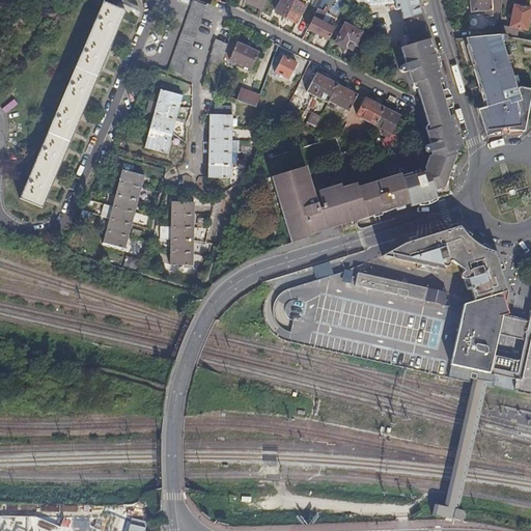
[(262,9),(266,0),(248,0),(247,2),(262,9)]
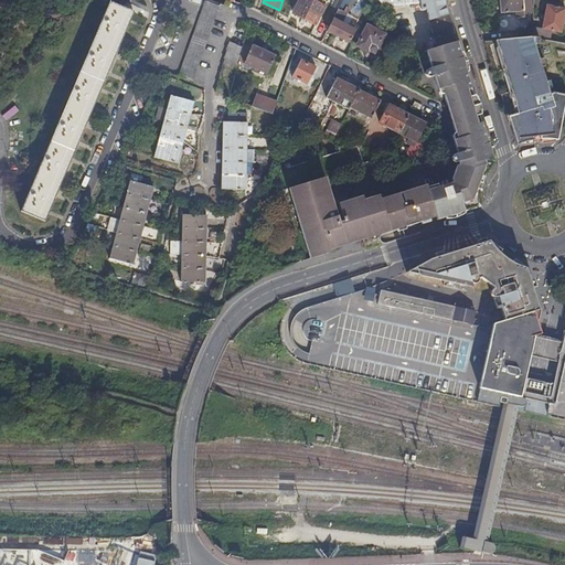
[(315,24),(323,7),(311,0),(299,0),(292,13),(315,24)]
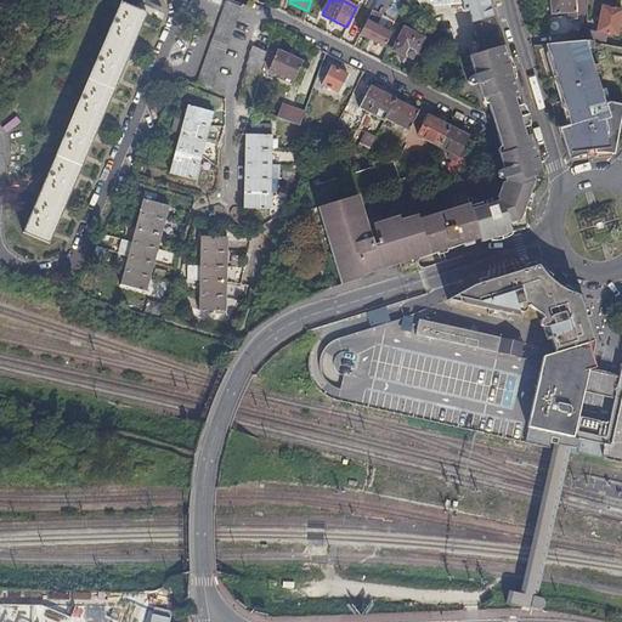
[(417,0),(423,7),(463,3),(463,7),(461,7),(461,11),(464,11),(490,7),(487,0),(417,0)]
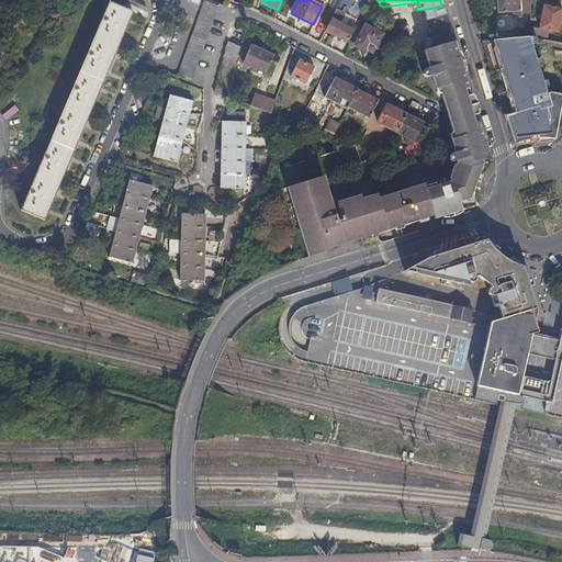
[(514,18),(521,18),(521,14),(519,0),(496,0),(498,13),(513,12),(514,18)]
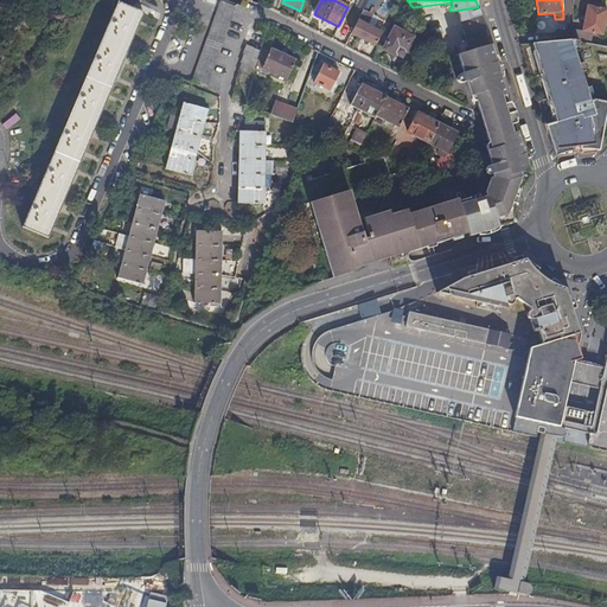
[(572,8),(570,0),(561,0),(563,16),(572,14),(570,8),(572,8)]
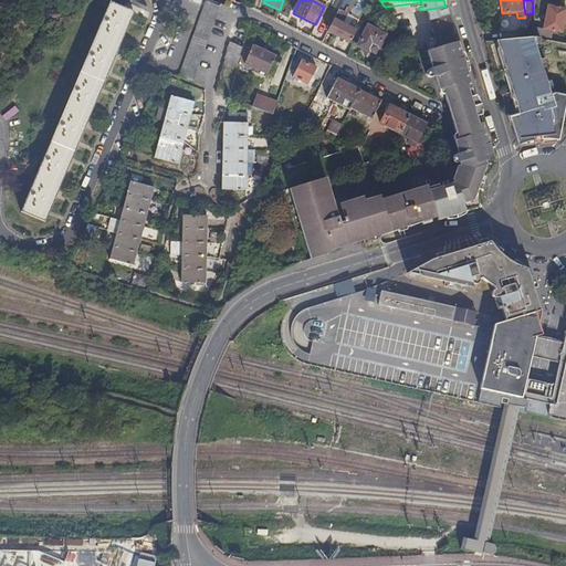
[(192,81),(220,6),(207,1),(179,76),(192,81)]
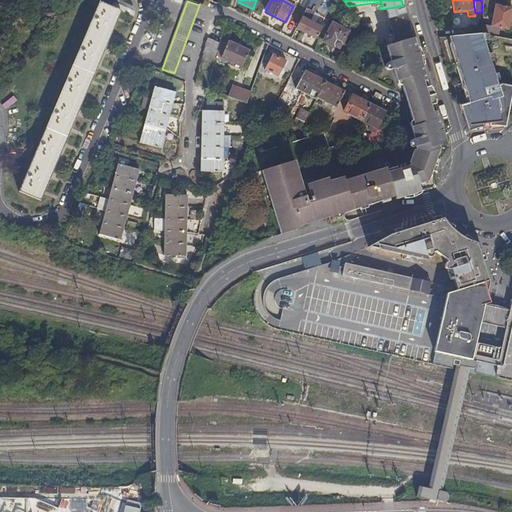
[(121,11),(100,2),(19,191),(40,200),(121,11)]
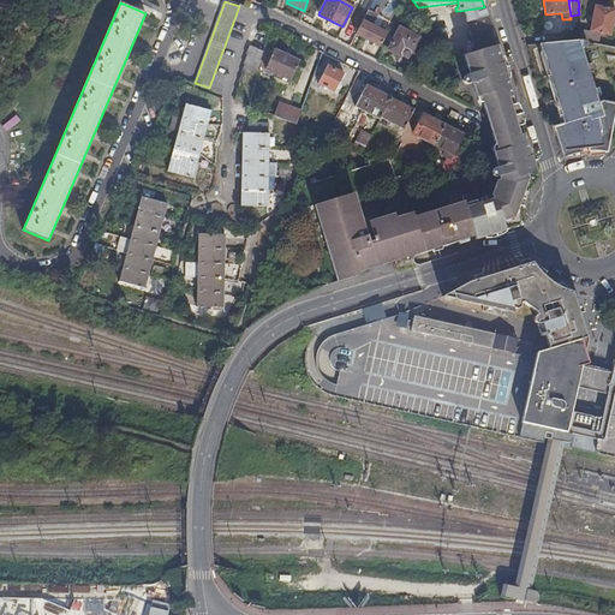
[(587,39),(599,42),(599,34),(611,35),(614,13),(614,10),(595,6),(590,31),(585,30),(587,39)]
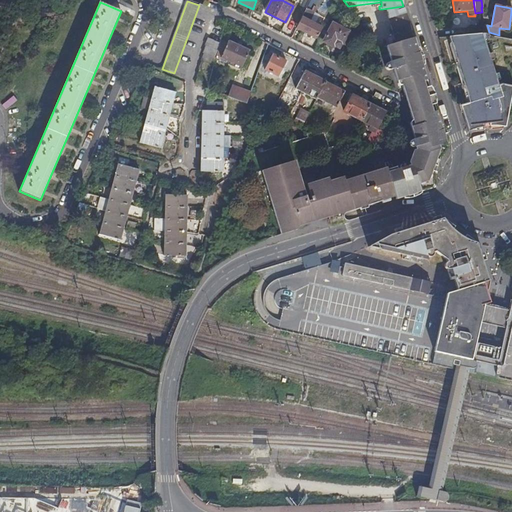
[(307,8),(296,28),(316,38),(322,27),(309,21),(314,11),(307,8)]
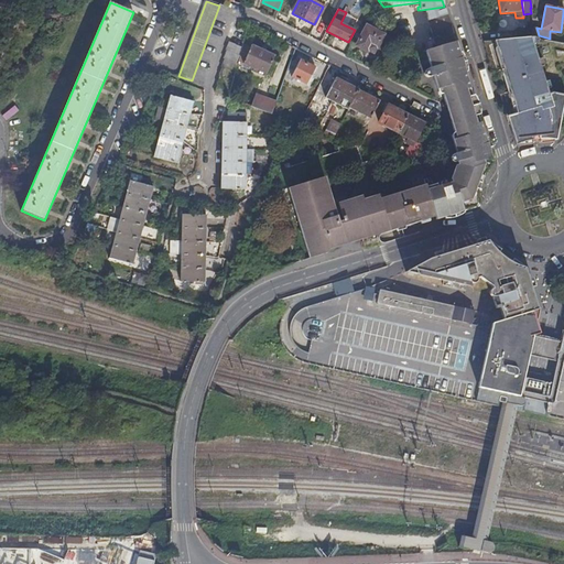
[(435,42),(454,36),(447,14),(429,21),(431,28),(427,29),(429,33),(432,32),(435,42)]
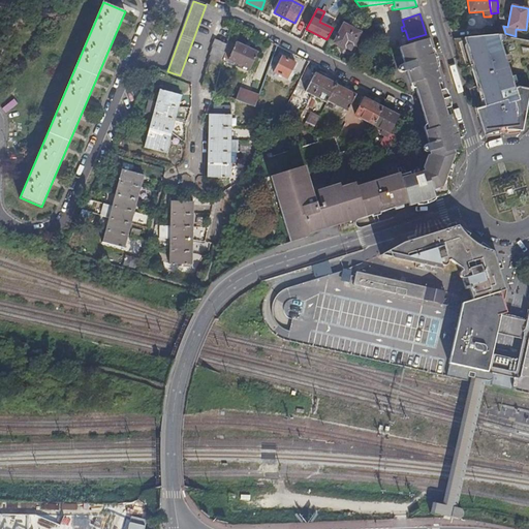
[(369,37),(344,25),(335,42),(344,48),(345,45),(350,49),(352,43),(363,49),(369,37)]
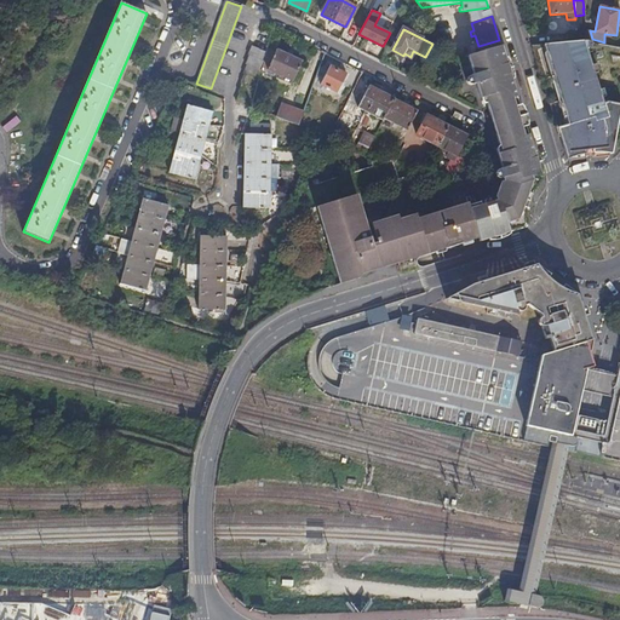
[(586,40),(546,44),(573,125),(560,128),(568,158),(577,154),(593,154),(612,151),(619,115),(619,103),(610,102),(607,103),(586,40)]
